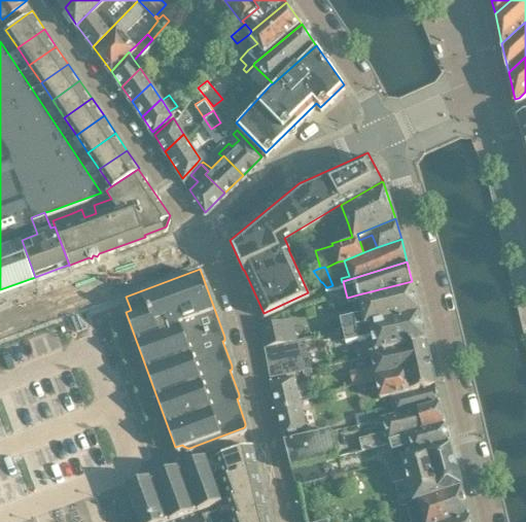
[(412,281),(358,294),(362,311),(340,316),(342,326),(418,309),(412,281)]
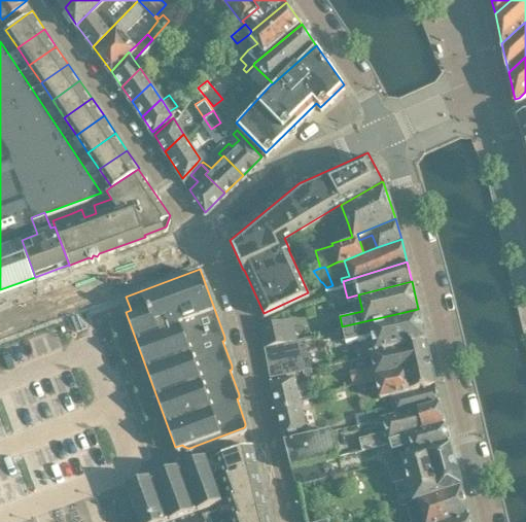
[(425,338),(418,309),(342,326),(345,340),(367,335),(371,351),(425,338)]
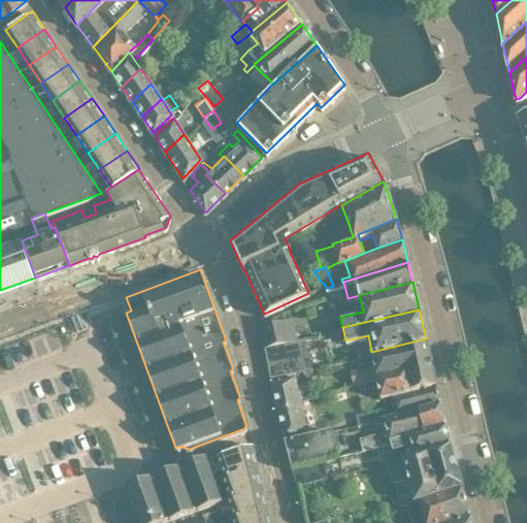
[(293,314),(260,322),(265,345),(298,336),(293,314)]
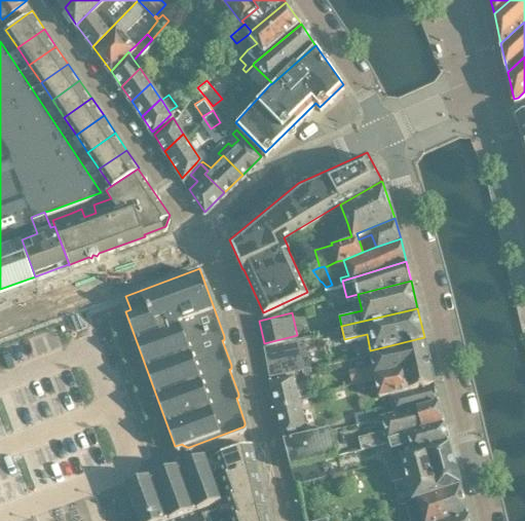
[(303,334),(297,335),(264,343),(269,373),(309,364),(308,359),(320,357),(315,332),(303,334)]
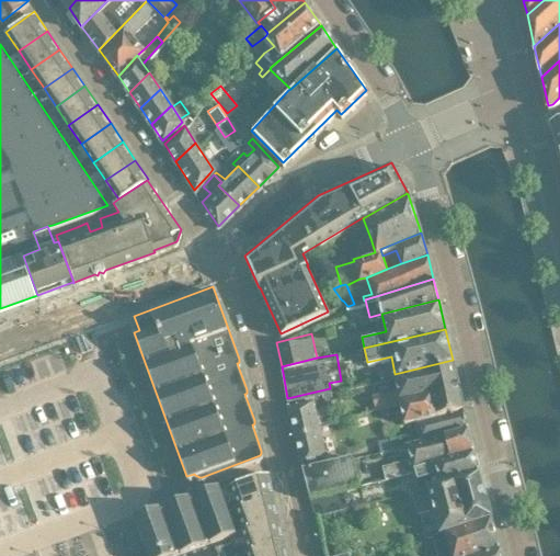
[(453,360),(395,374),(392,374),(396,386),(370,392),(374,406),(396,400),(397,396),(458,383),(453,360)]
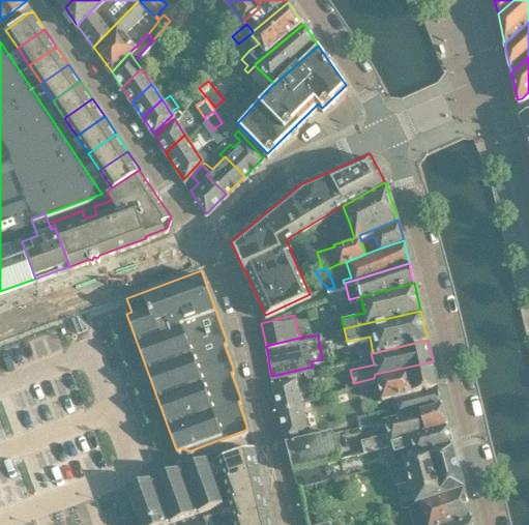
[(434,366),(433,361),(375,374),(381,399),(392,396),(437,383),(434,366)]
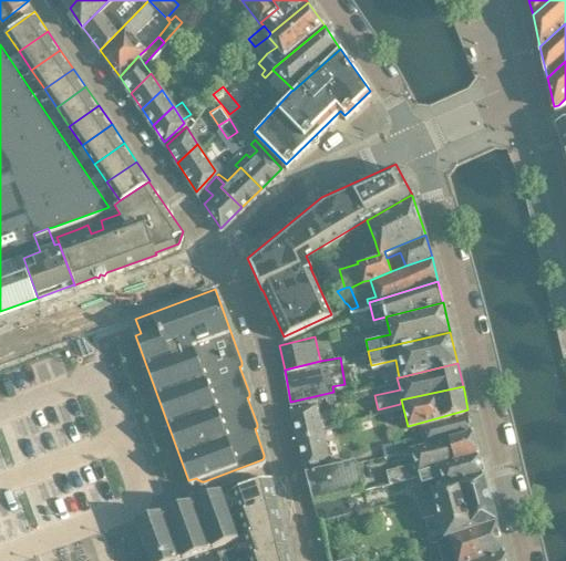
[(312,402),(291,406),(298,437),(323,430),(322,426),(319,412),(316,401),(312,402)]
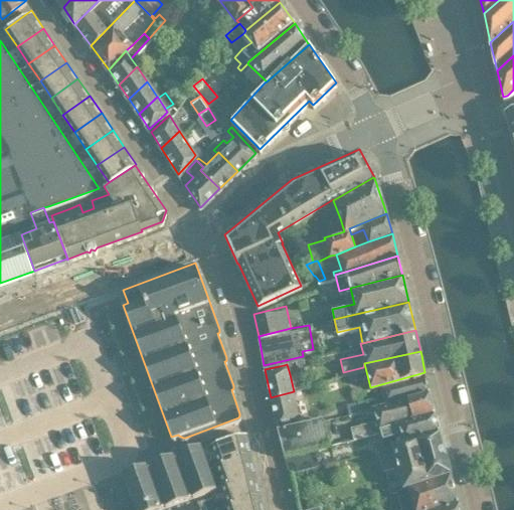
[(301,372),(290,374),(293,387),(304,383),(301,372)]
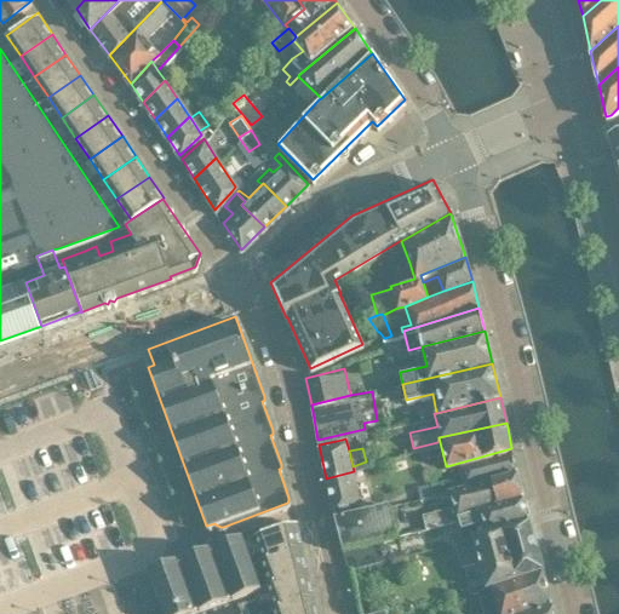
[(516,470),(511,448),(459,463),(463,483),(516,470)]
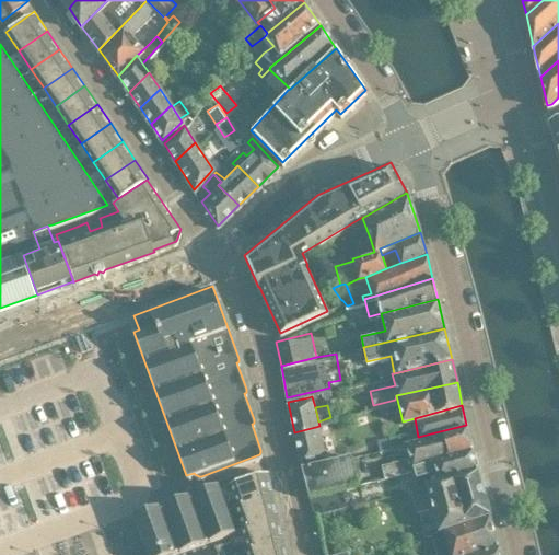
[(414,438),(405,440),(408,455),(381,463),(384,474),(414,466),(414,464),(472,447),(466,425),(418,437),(414,438)]
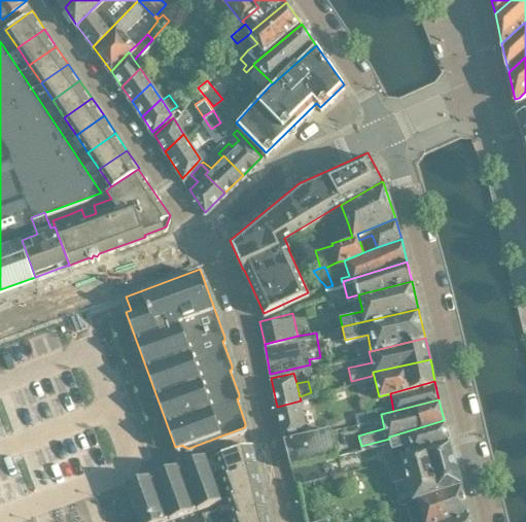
[(307,428),(301,401),(277,407),(283,435),(307,428)]
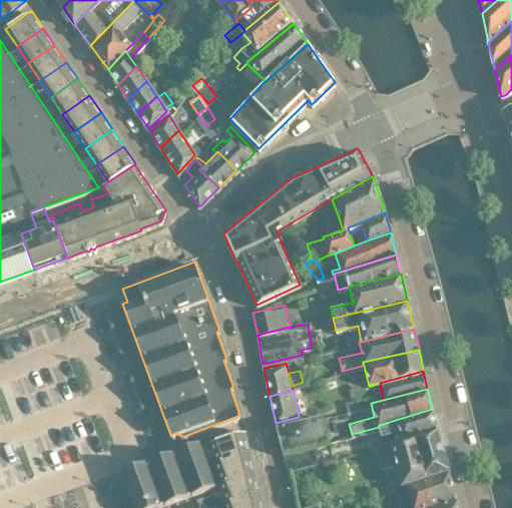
[(371,403),(379,401),(377,393),(357,398),(358,407),(371,403)]
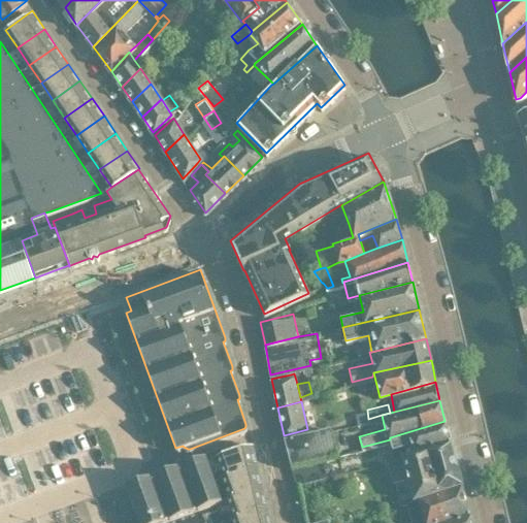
[(368,419),(367,410),(366,409),(355,412),(357,422),(368,419)]
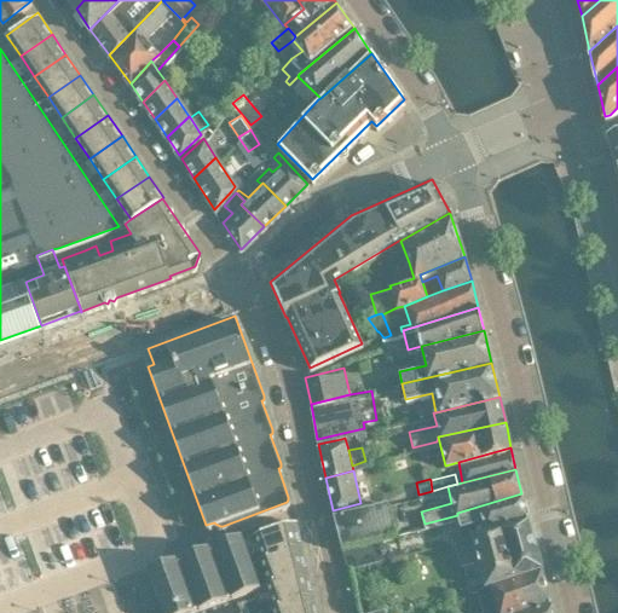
[(527,518),(521,493),(457,513),(457,515),(463,537),(471,535),(527,518)]
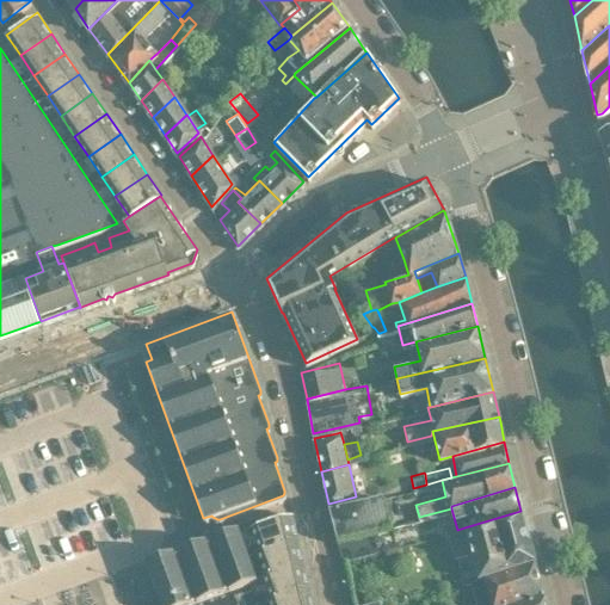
[(383,495),(330,508),(337,538),(371,530),(390,525),(383,495)]
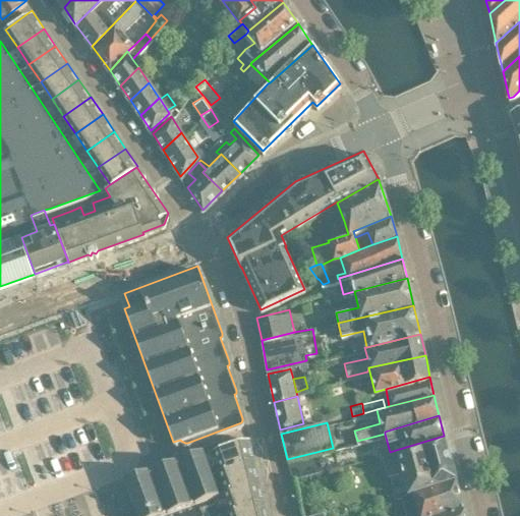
[(396,450),(390,452),(381,454),(386,473),(401,469),(406,486),(393,491),(395,497),(412,492),(455,477),(444,436),(396,450)]
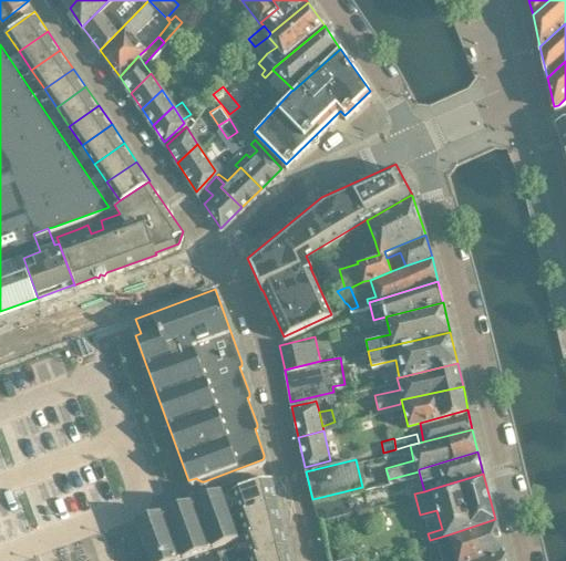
[(234,487),(227,489),(222,491),(227,505),(238,500),(240,509),(242,510),(276,498),(270,475),(235,487),(234,487)]
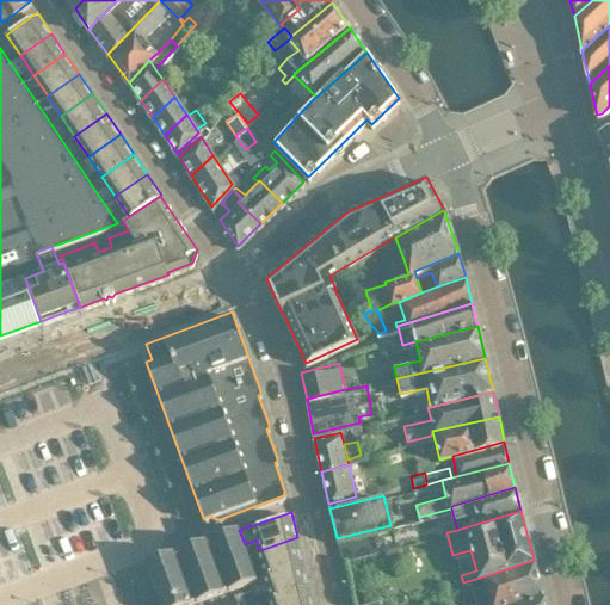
[(145,604),(239,604),(239,603),(244,600),(245,604),(246,604),(256,602),(258,600),(254,592),(253,587),(250,580),(257,578),(256,576),(253,567),(247,553),(245,544),(239,530),(238,526),(146,560),(159,598),(145,604)]
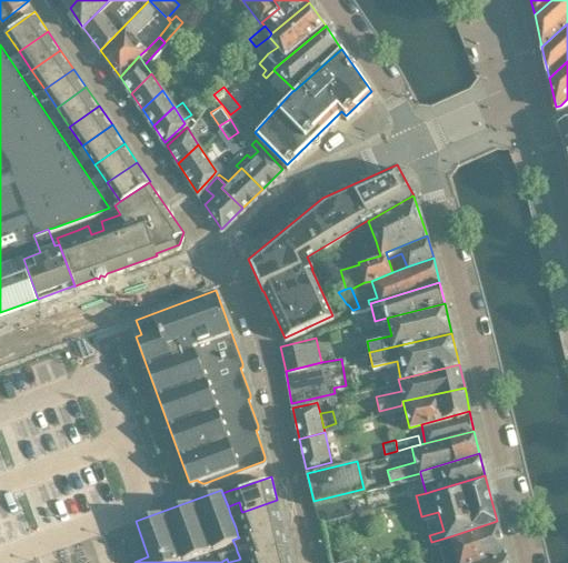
[(350,511),(346,493),(314,501),(318,519),(340,513),(350,511)]
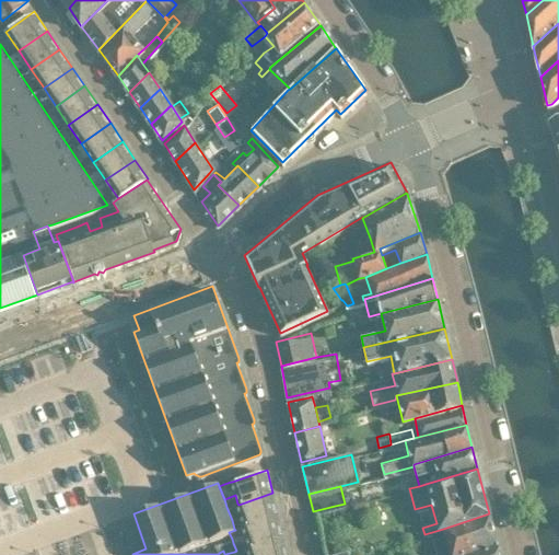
[(239,505),(237,504),(226,507),(232,520),(237,518),(240,527),(244,524),(244,527),(278,513),(272,493),(239,505)]
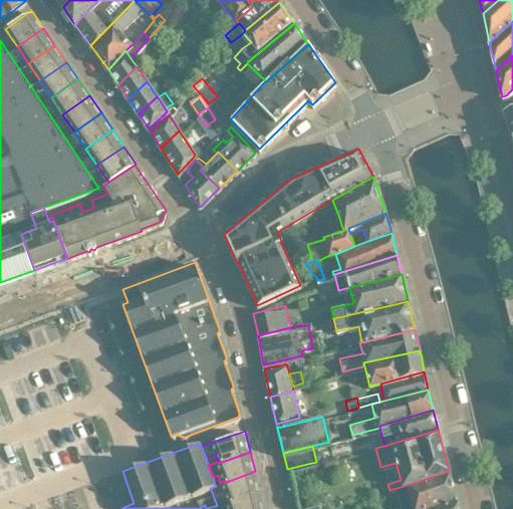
[(224,481),(220,483),(215,485),(216,486),(210,488),(213,494),(214,498),(220,496),(223,503),(229,501),(229,502),(259,492),(255,471),(224,483),(224,481)]
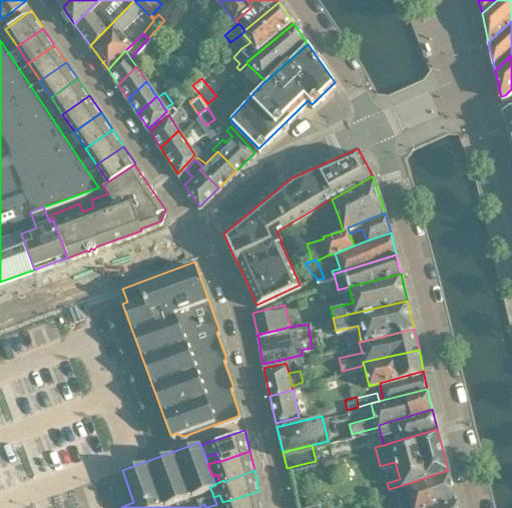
[(448,470),(406,484),(412,507),(426,507),(455,498),(448,470)]
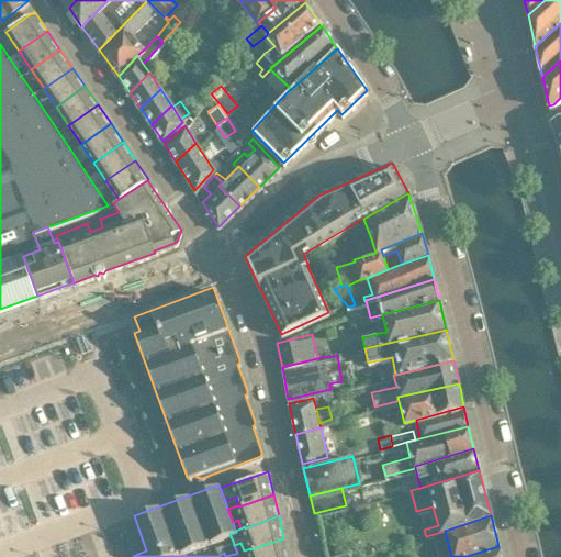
[(237,553),(235,554),(235,556),(288,556),(283,538),(250,549),(250,548),(244,550),(237,553)]
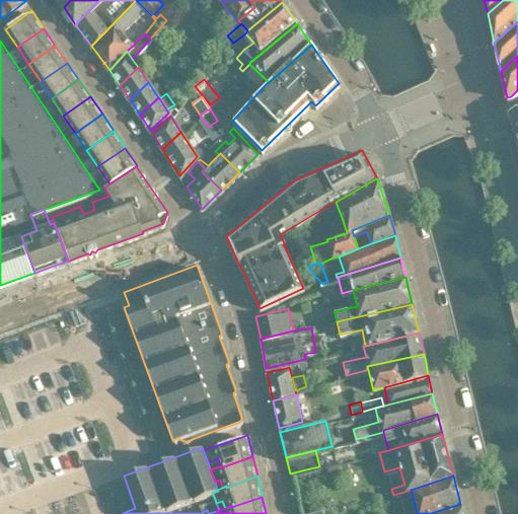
[(463,513),(460,504),(431,513),(463,513)]
